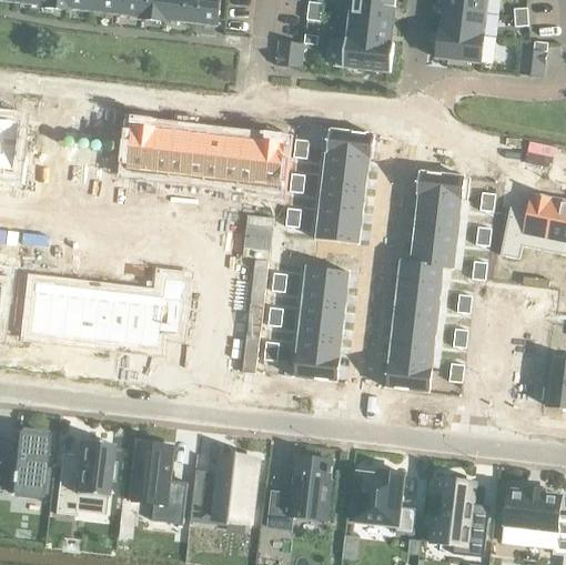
[(40,0),(39,7),(62,10),(63,0),(40,0)]
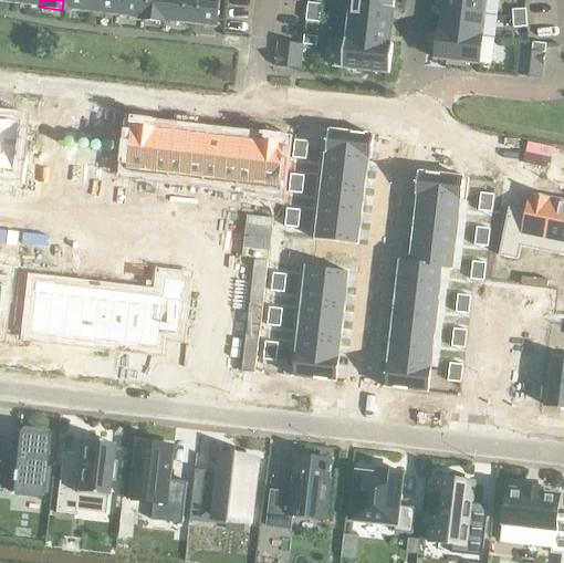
[(65,8),(89,10),(90,0),(63,0),(62,10),(65,10),(65,8)]
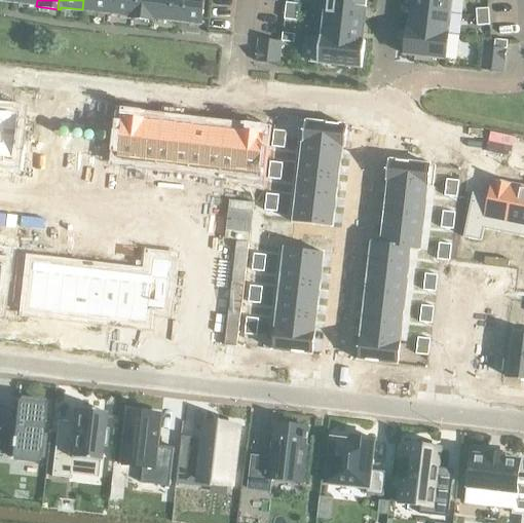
[(83,0),(82,9),(106,12),(107,0),(83,0)]
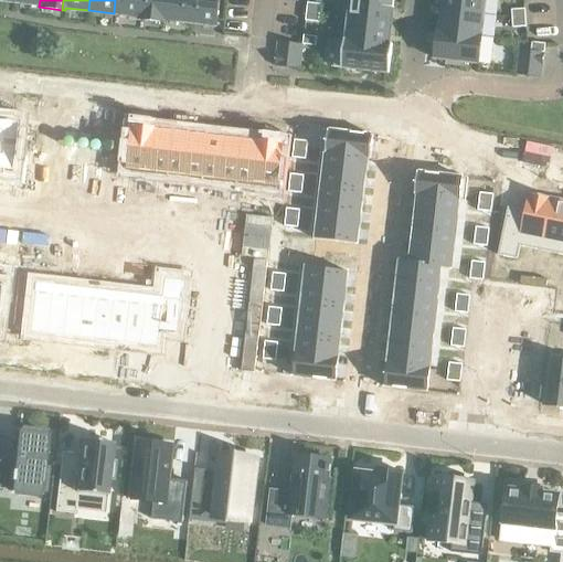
[(137,19),(138,19),(140,0),(115,0),(114,13),(137,16),(137,19)]
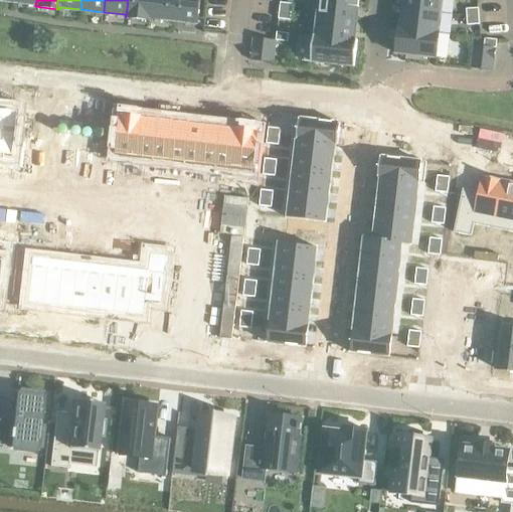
[(128,0),(126,17),(148,20),(150,0),(128,0)]
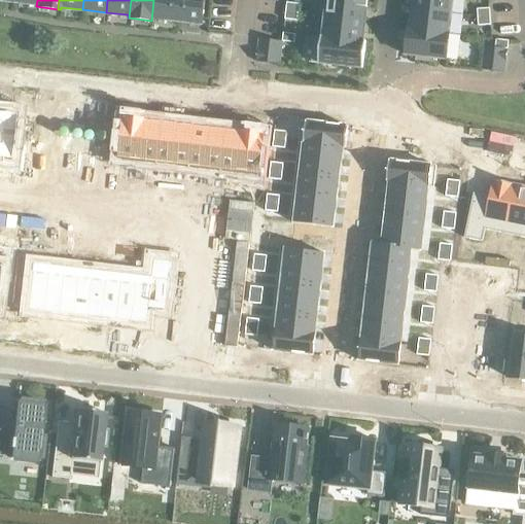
[(154,18),(176,21),(178,0),(153,0),(151,21),(154,21),(154,18)]
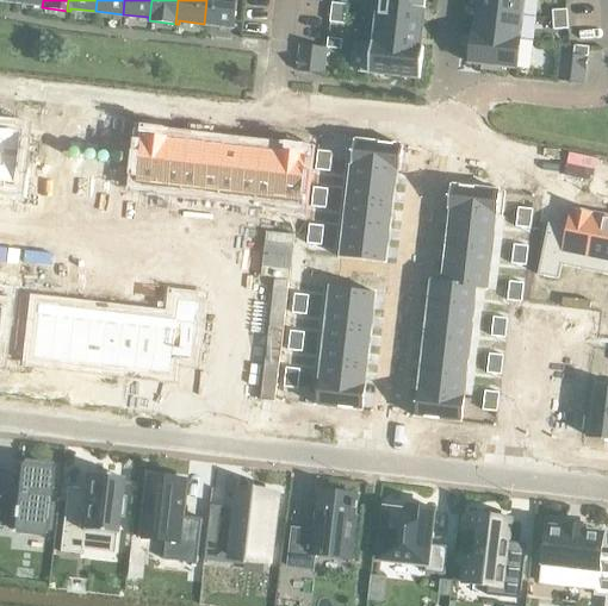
[(206,0),(204,24),(234,26),(237,0),(206,0)]
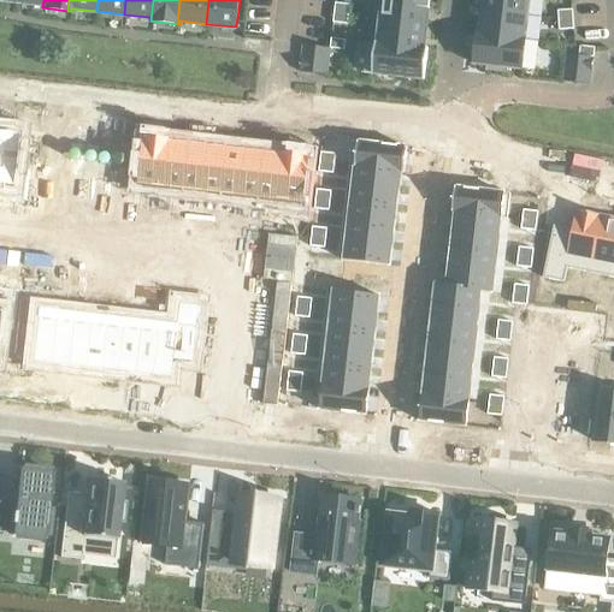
[(334,0),(332,10),(347,12),(348,3),(334,0)]
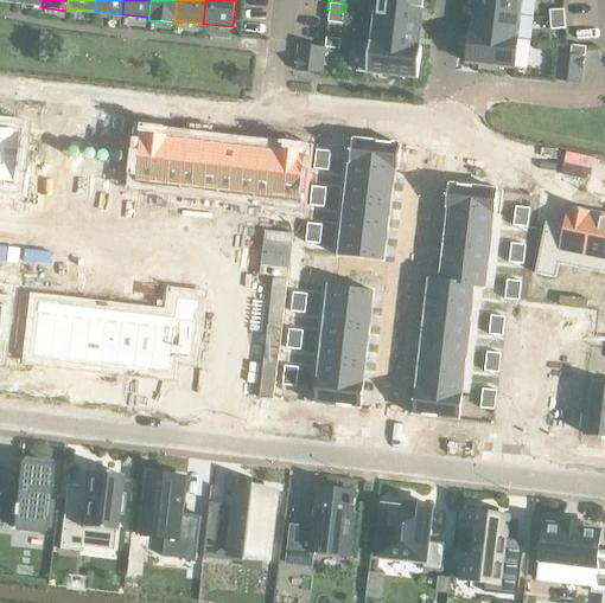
[(369,0),(367,15),(371,15),(422,21),(424,0),(369,0)]
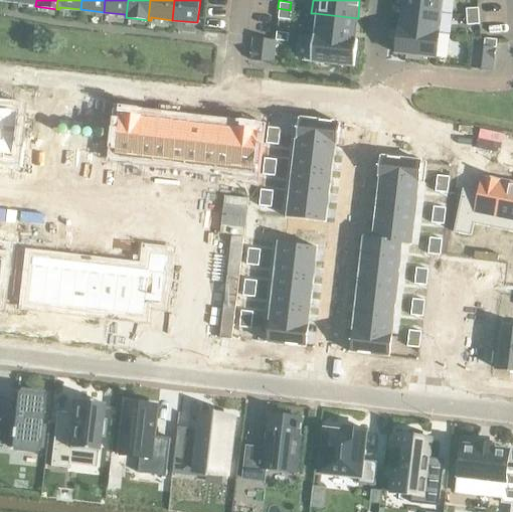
[(401,0),(400,6),(441,11),(442,0),(401,0)]
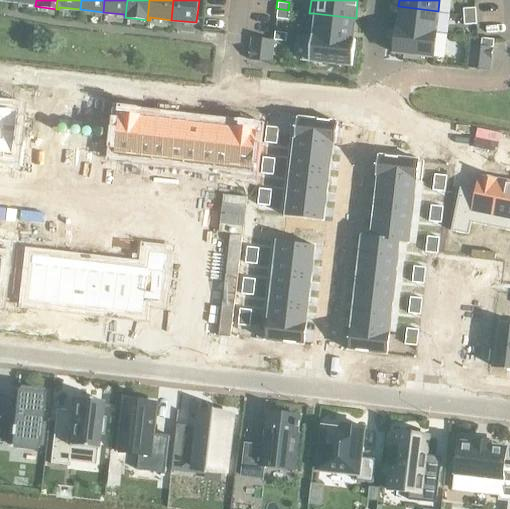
[(394,24),(394,26),(436,31),(438,11),(398,6),(396,24),(394,24)]
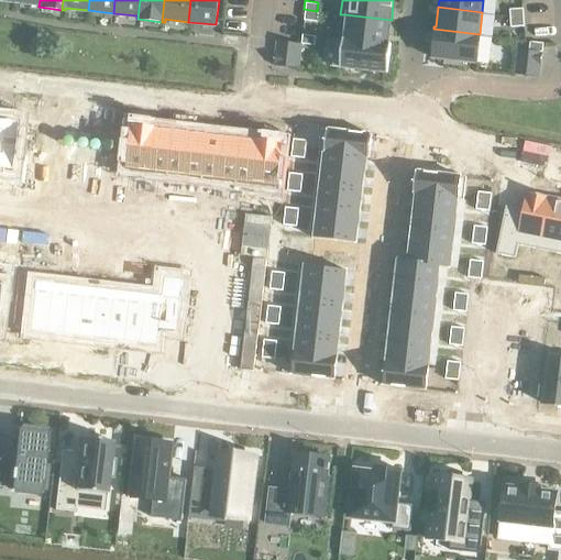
[(508,7),(508,15),(523,15),(521,7),(508,7)]
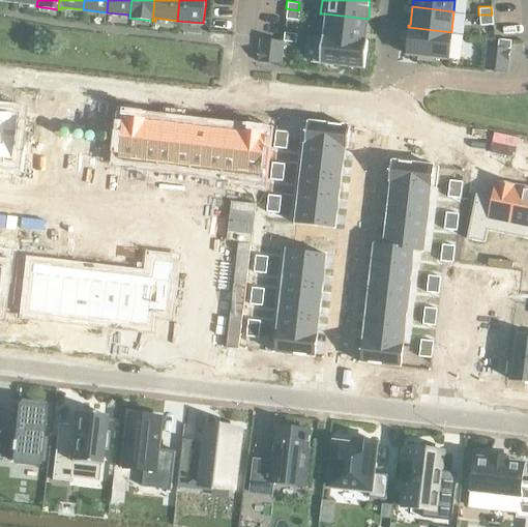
[(285,17),(297,19),(298,10),(286,8),(285,17)]
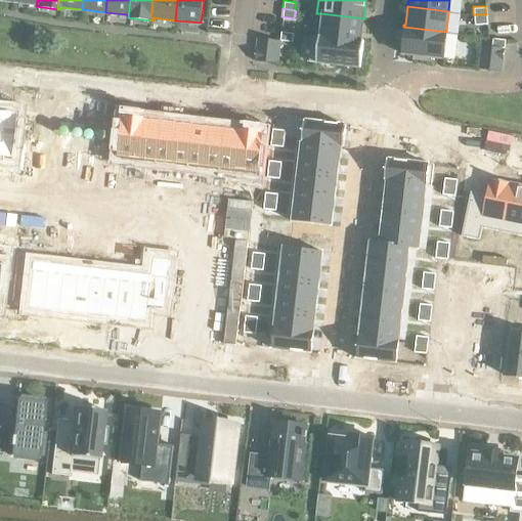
[(320,13),(318,35),(361,40),(364,18),(320,13)]
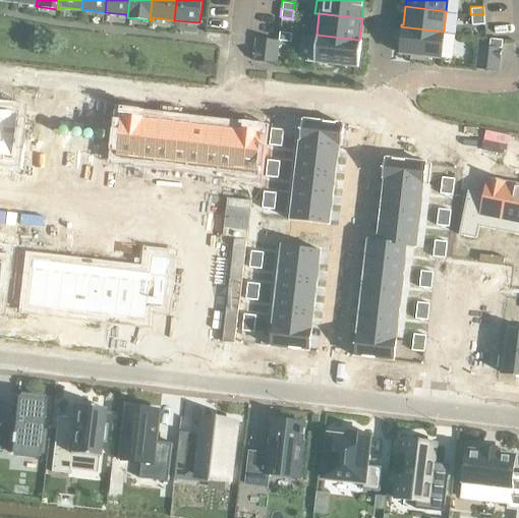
[(470,14),(471,22),(483,22),(483,14),(470,14)]
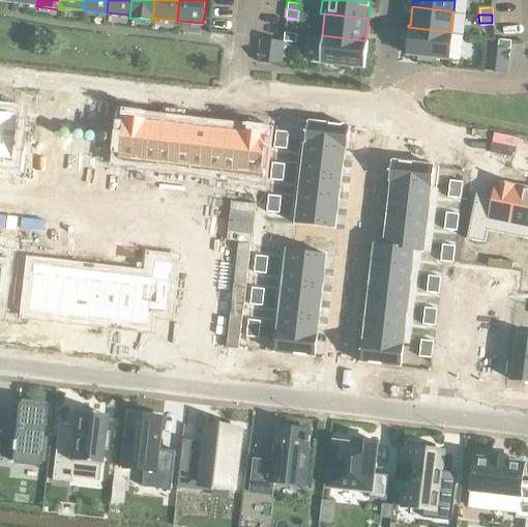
[(448,58),(451,32),(408,27),(405,53),(448,58)]
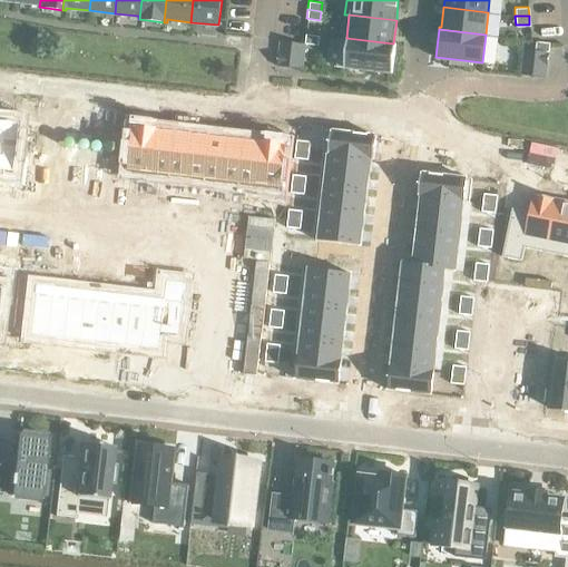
[(304,33),(303,42),(304,42),(317,44),(319,35),(304,33)]
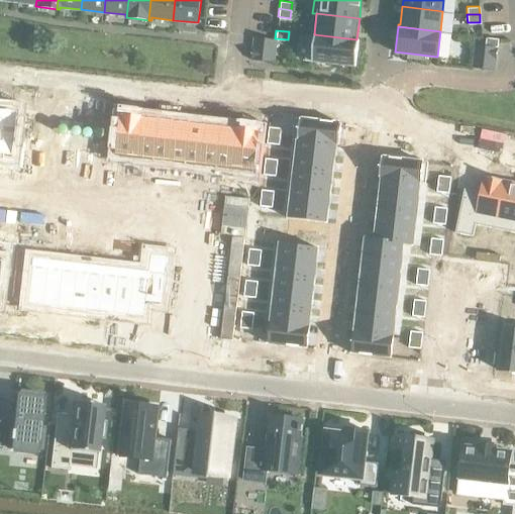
[(306,33),(303,59),(311,60),(311,61),(354,66),(356,39),(314,34),(306,33)]
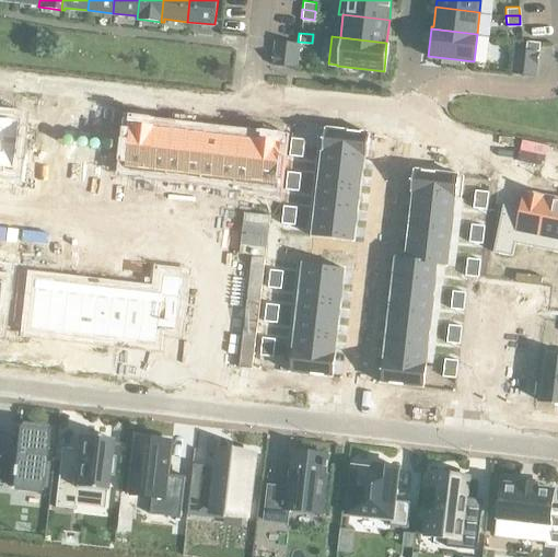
[(272,38),(270,62),(297,66),(299,42),(298,42),(272,38)]
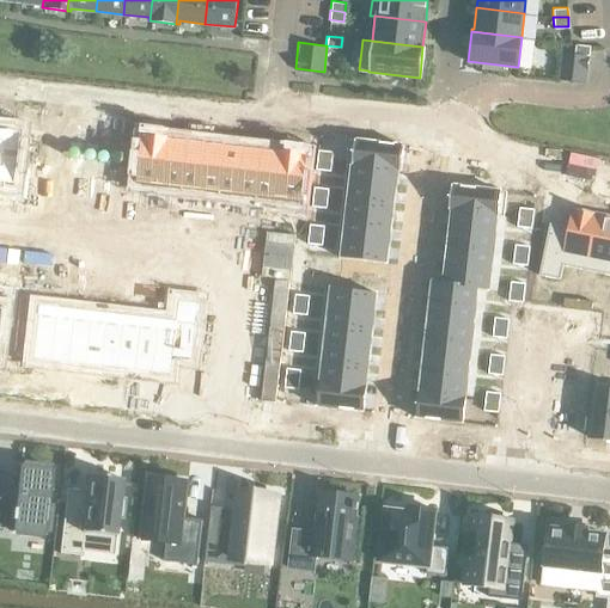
[(574,43),(573,53),(589,55),(590,44),(574,43)]
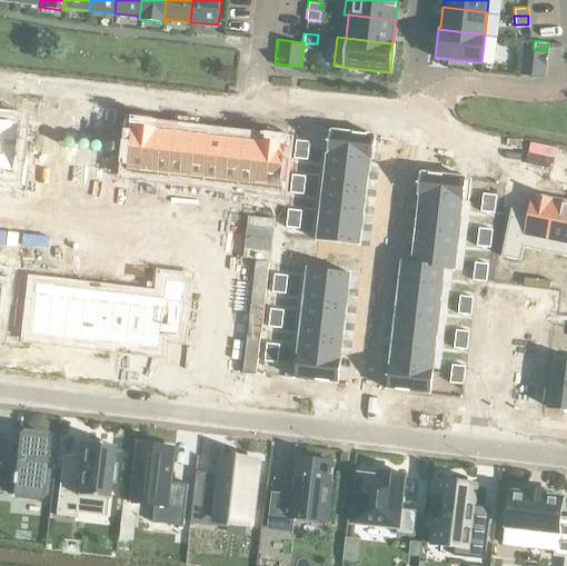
[(521,48),(518,72),(544,76),(547,51),(533,49),(521,48)]
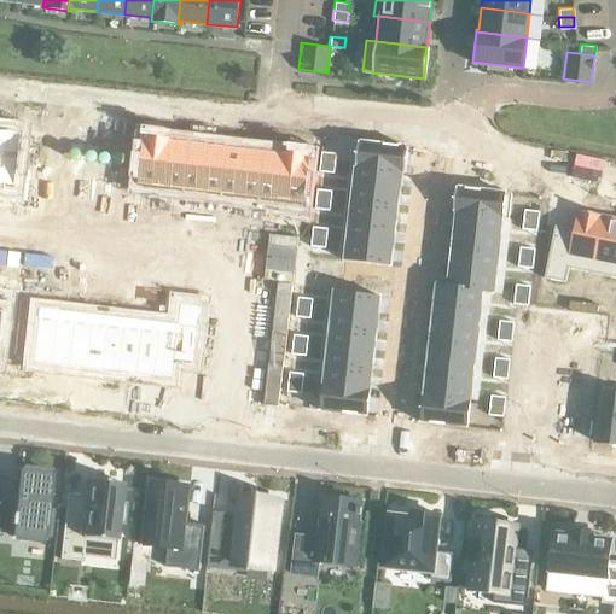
[(0,182),(9,185),(7,197),(24,198),(28,168),(12,167),(17,130),(0,128),(0,182)]
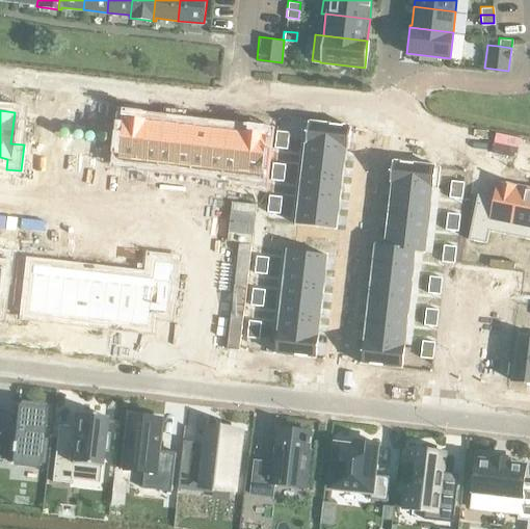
[(124,116),(120,159),(141,161),(147,120),(124,116)]
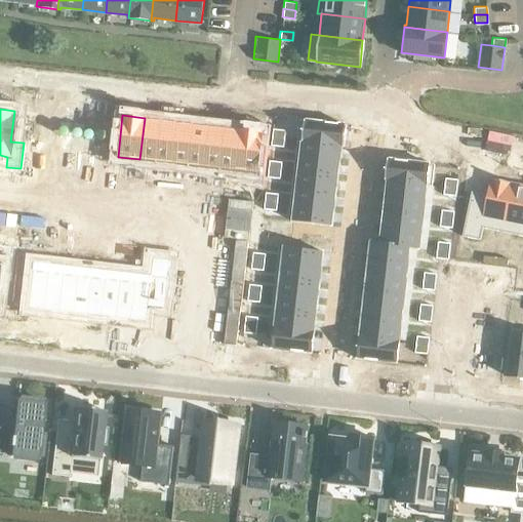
[(145,118),(139,159),(155,161),(160,119),(145,118)]
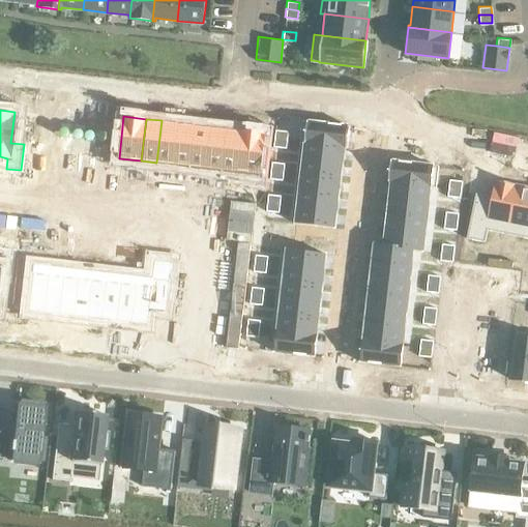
[(302,119),(300,140),(303,141),(344,145),(347,124),(302,119)]
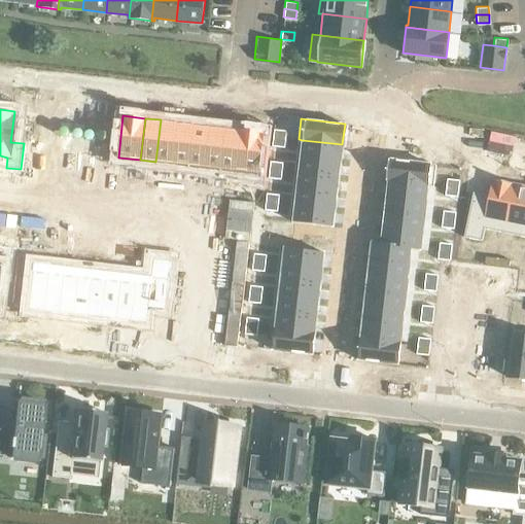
[(161,119),(155,162),(172,164),(177,121),(161,119)]
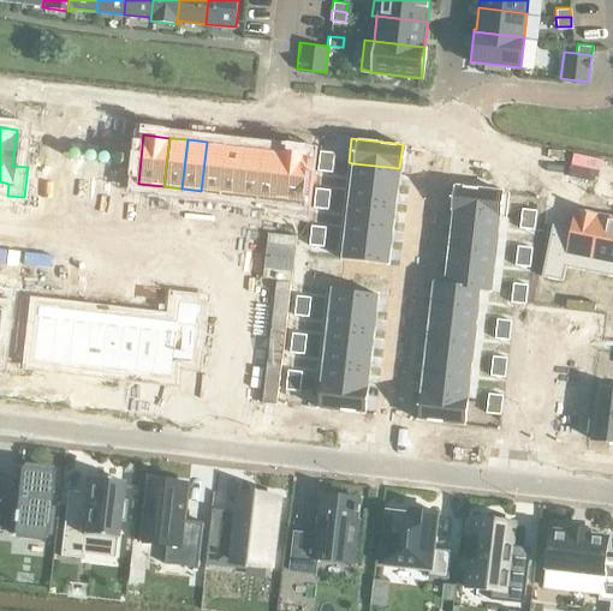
[(207,142),(201,191),(219,192),(225,144),(207,142)]
